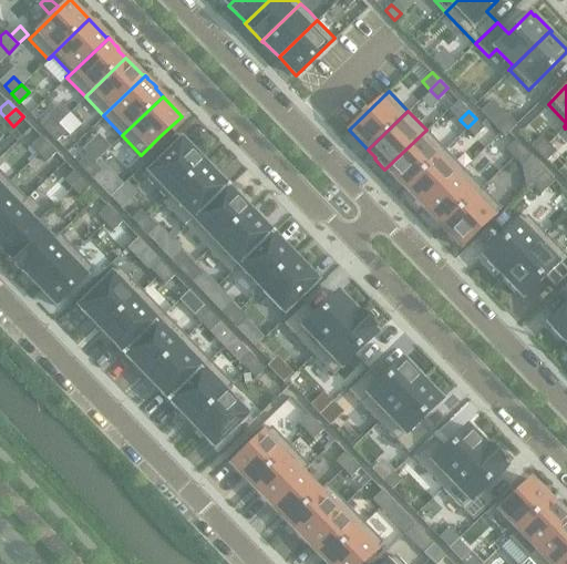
[(504,135),(517,123),(507,113),(495,126),(504,135)]
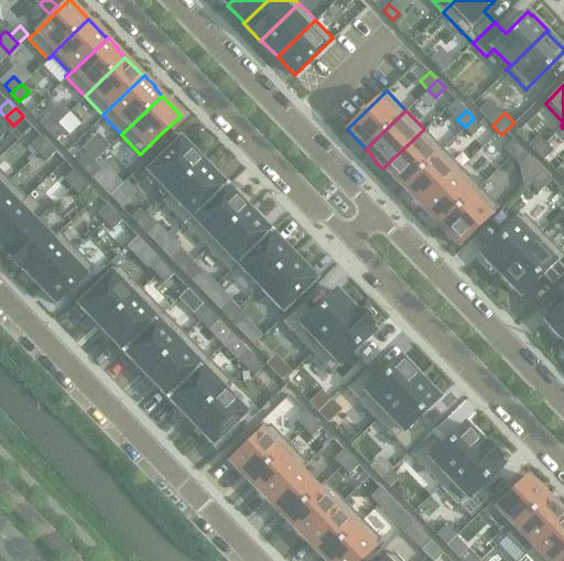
[(41,123),(49,131),(57,122),(51,114),(41,123)]
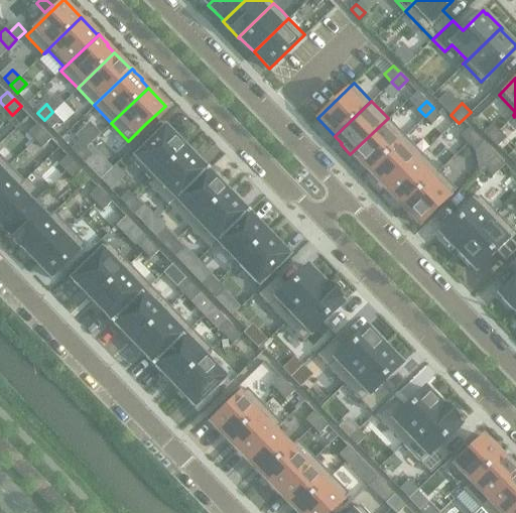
[(440,115),(433,108),(425,116),(432,123),(440,115)]
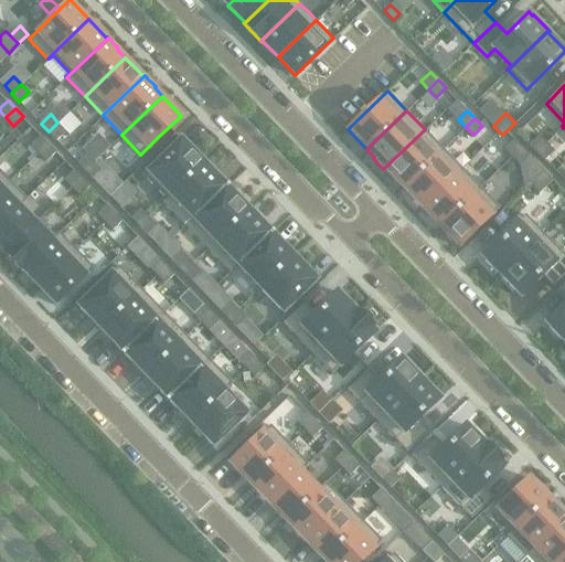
[(56,139),(65,130),(57,123),(49,131),(56,139)]
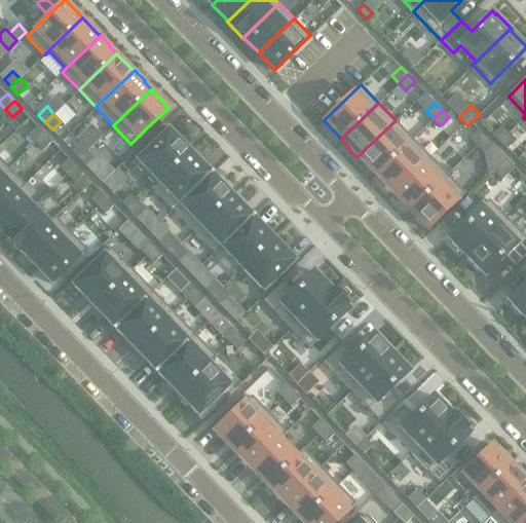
[(375,174),(413,138),(396,120),(357,157),(358,158),(359,157),(375,174)]
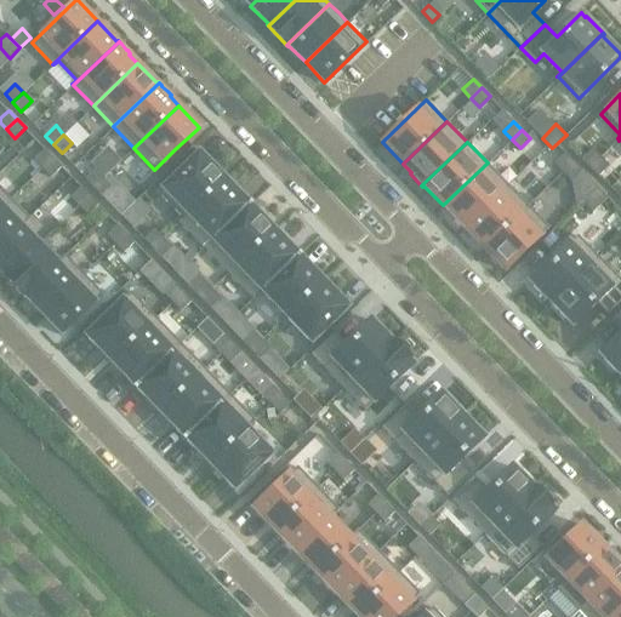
[(600,156),(592,147),(582,158),(591,166),(600,156)]
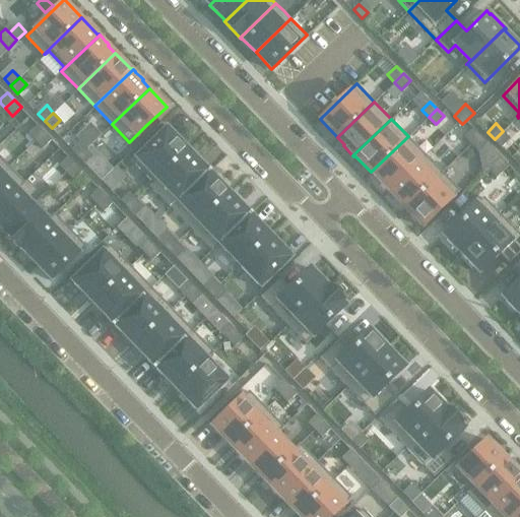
[(38,124),(29,131),(28,132),(36,139),(45,131),(38,124)]
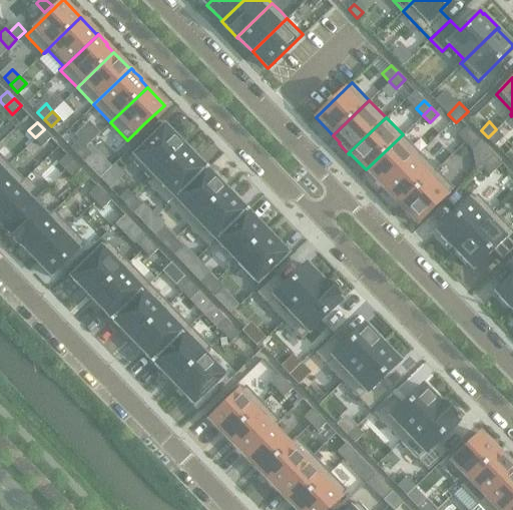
[(148,183),(185,147),(174,136),(175,135),(173,133),(172,133),(164,125),(147,141),(130,157),(150,179),(147,182),(148,183)]
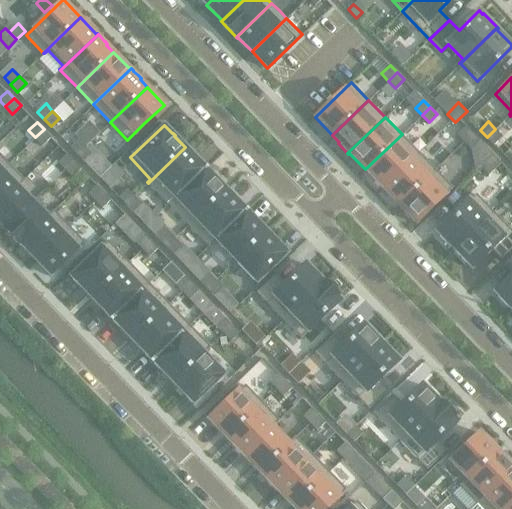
[(464,141),(473,132),(466,125),(457,134),(464,141)]
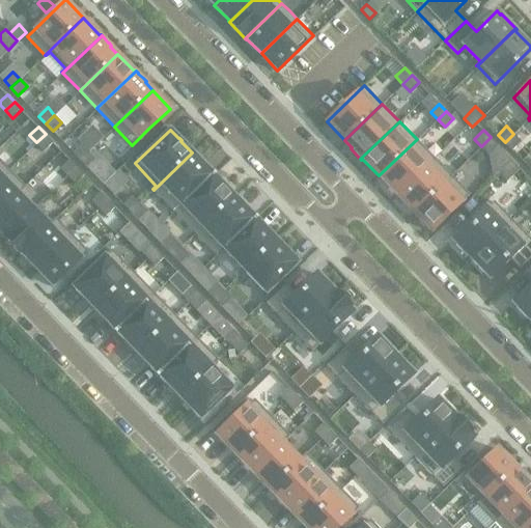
[(36,142),(44,150),(53,141),(46,134),(36,142)]
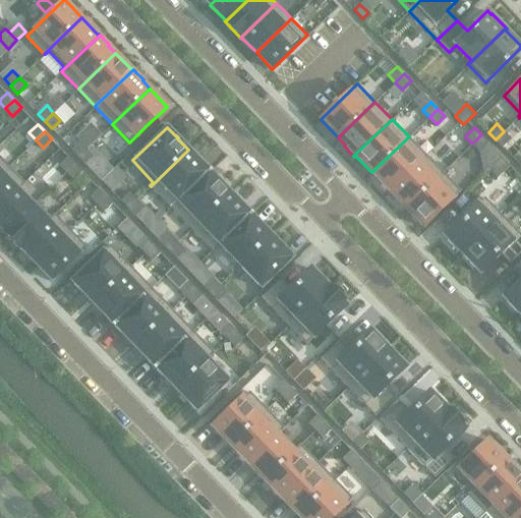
[(496,139),(502,147),(503,147),(511,138),(504,131),(496,139)]
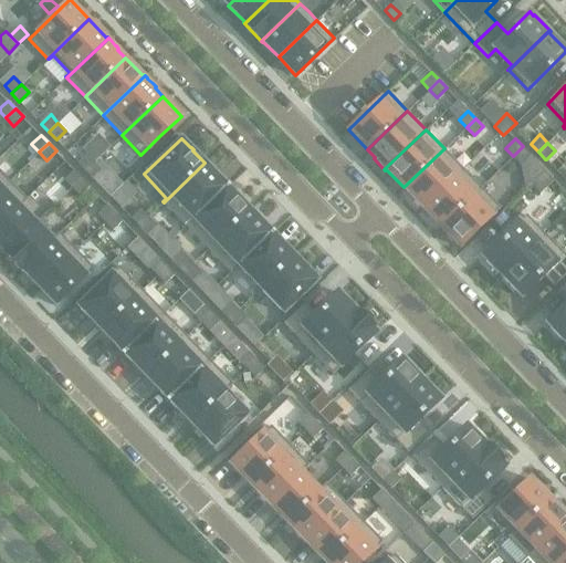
[(521,164),(531,155),(523,146),(513,156),(521,164)]
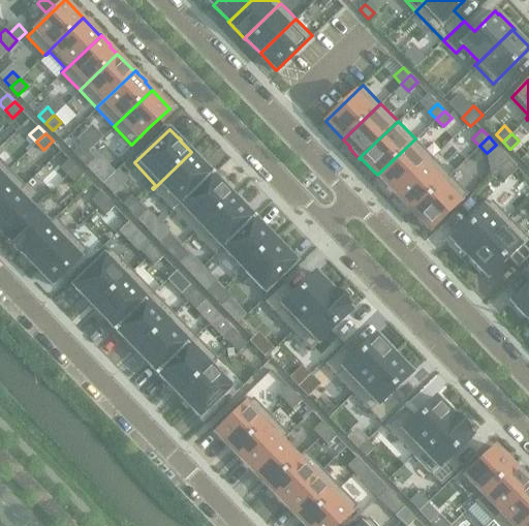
[(394,194),(432,156),(415,138),(377,175),(384,182),(383,184),(394,194)]
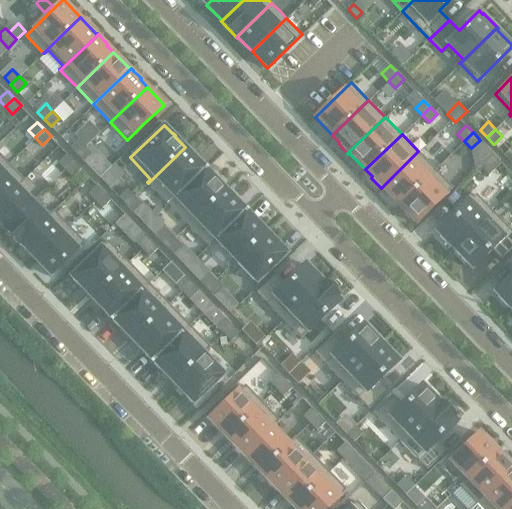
[(70,146),(77,153),(85,146),(86,145),(79,138),(70,146)]
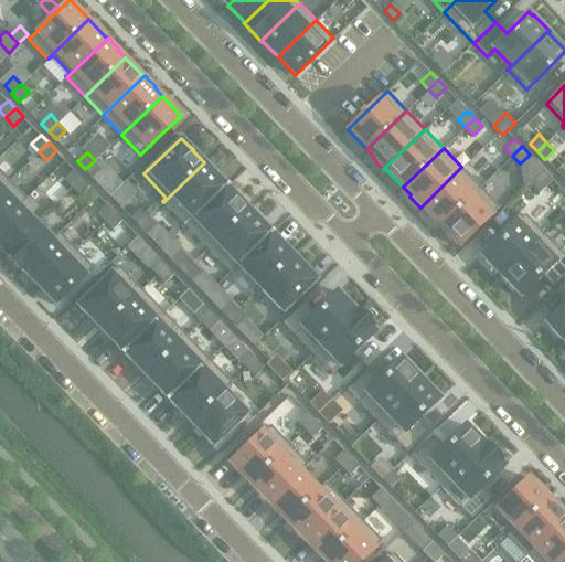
[(94,161),(85,169),(93,178),(103,168),(95,160),(94,161)]
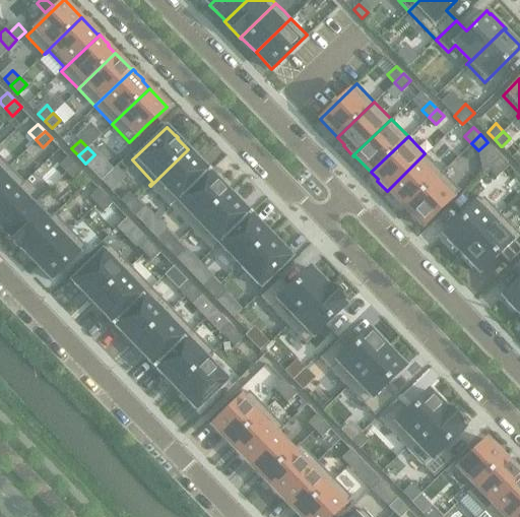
[(171,207),(210,169),(209,168),(207,169),(201,163),(201,162),(199,159),(198,159),(188,149),(150,186),(171,207)]
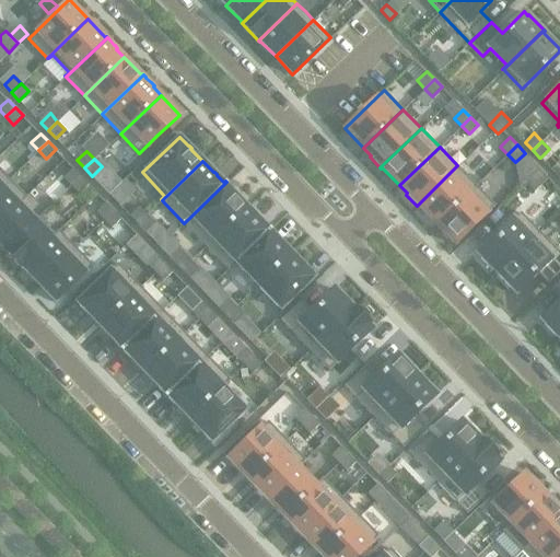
[(436,223),(476,185),(457,165),(417,206),(418,207),(419,205),(436,223)]
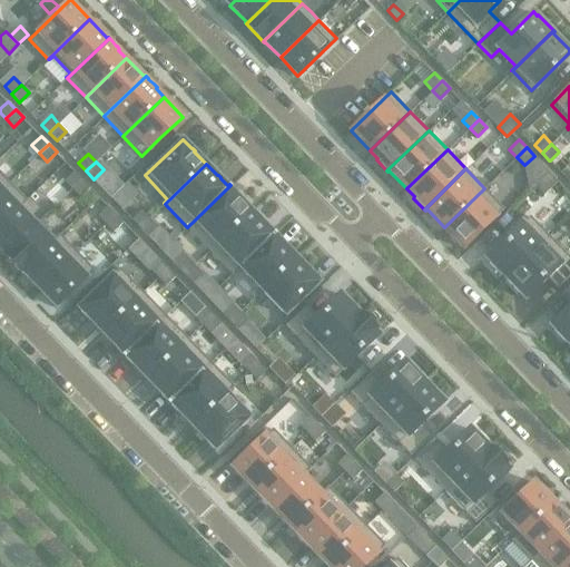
[(0,191),(10,182),(0,170),(0,191)]
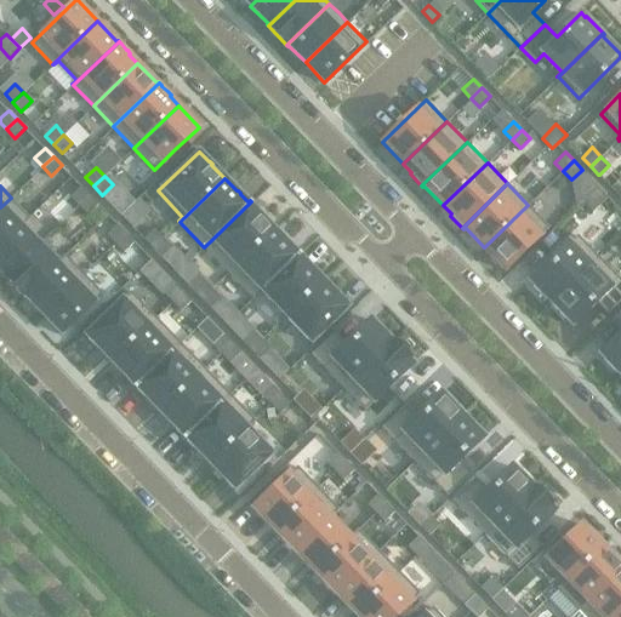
[(90,194),(81,186),(73,193),(70,195),(79,205),(90,194)]
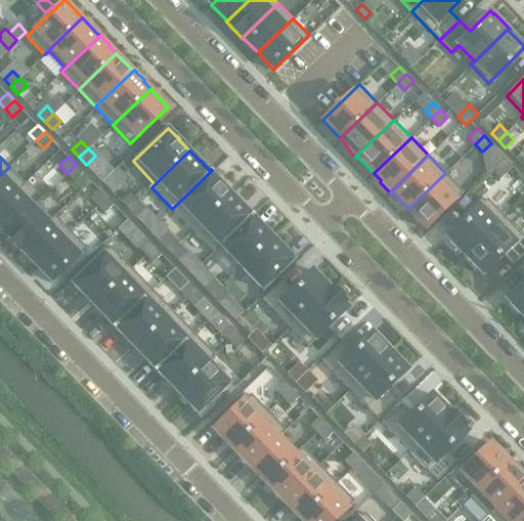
[(492,168),(500,177),(513,166),(505,157),(492,168)]
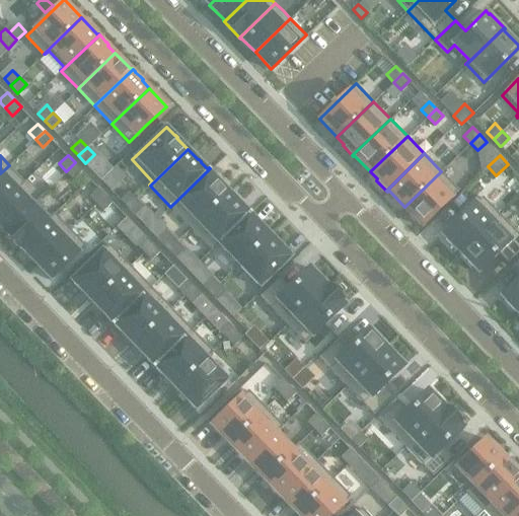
[(73,178),(82,169),(75,162),(66,171),(67,171),(73,178)]
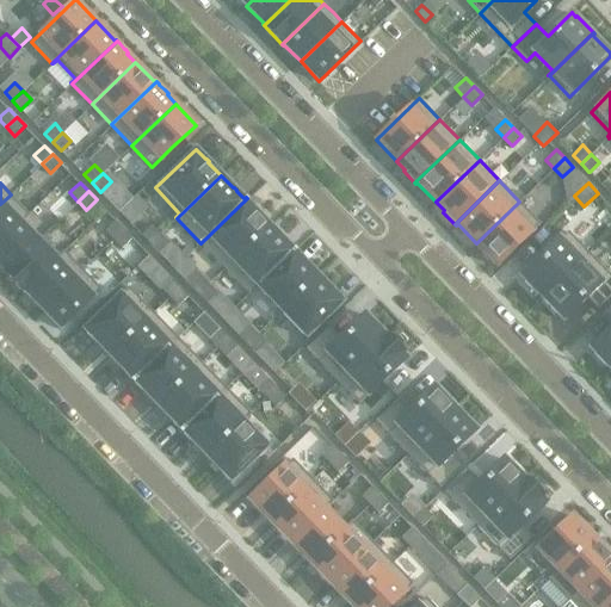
[(0,240),(29,212),(11,194),(0,204),(0,240)]
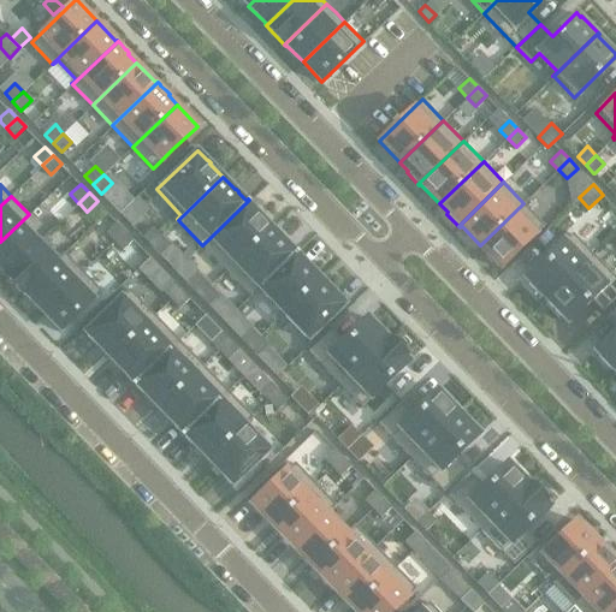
[(226,271),(271,226),(259,214),(260,213),(256,211),(248,203),(250,201),(249,200),(202,245),(226,271)]
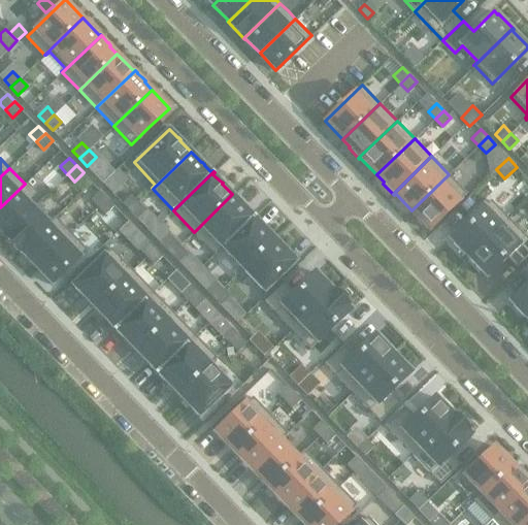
[(429,229),(466,193),(449,174),(411,210),(429,229)]
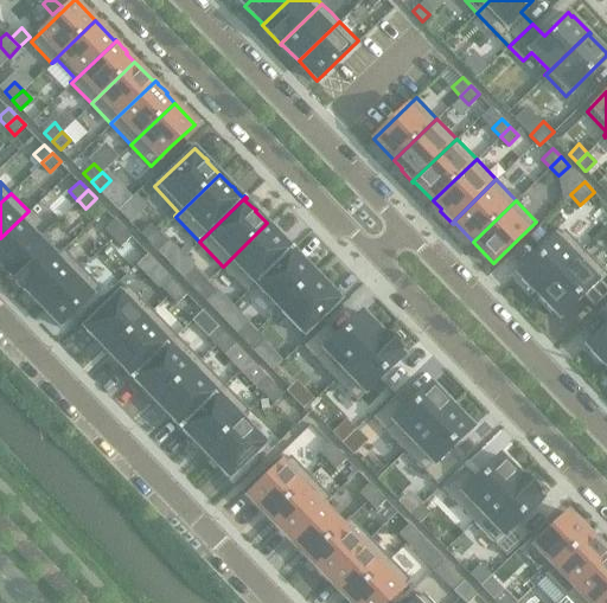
[(106,226),(104,229),(113,237),(123,226),(115,218),(106,226)]
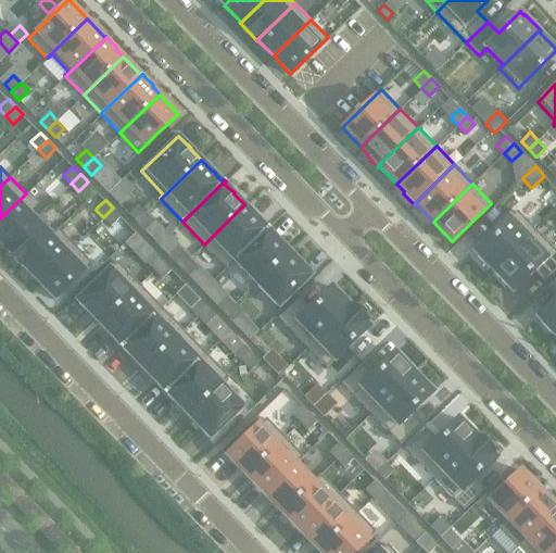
[(0,241),(3,246),(3,247),(3,248),(35,218),(19,201),(0,218),(0,241)]
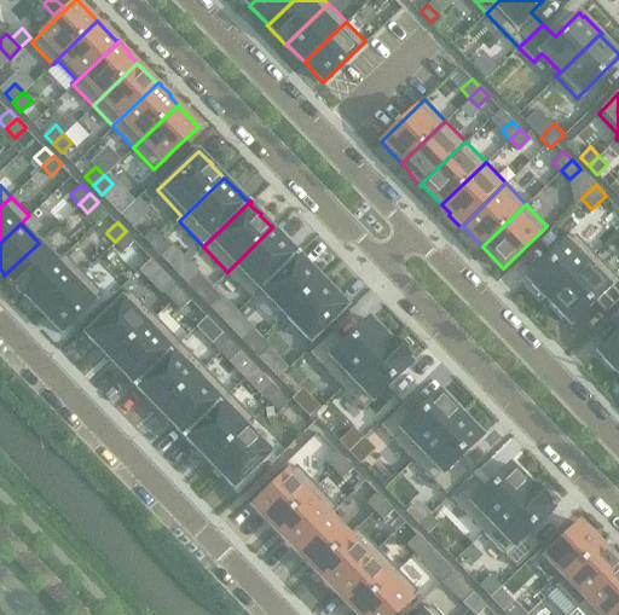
[(144,238),(152,247),(162,236),(154,227),(144,238)]
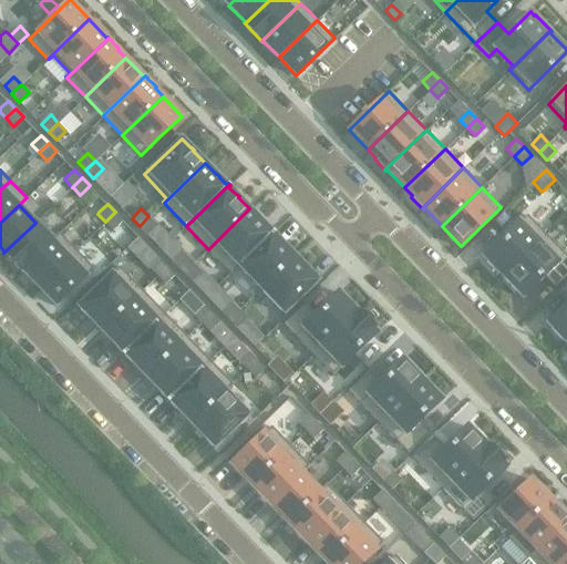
[(272,233),(274,231),(272,229),(271,231),(264,224),(265,223),(261,221),(249,208),(208,249),(232,273),(238,265),(272,233)]
